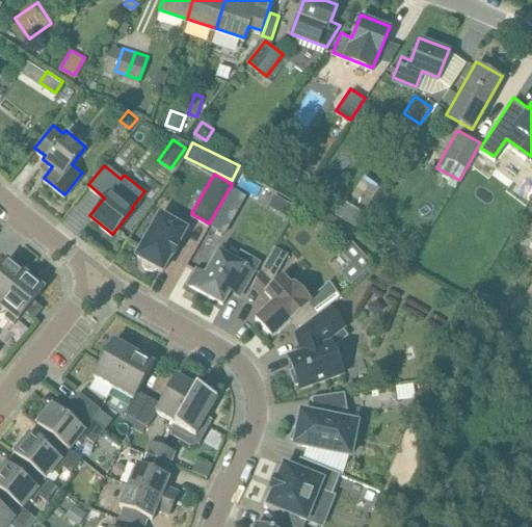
[(276,209),(287,213),(292,202),(283,198),(276,209)]
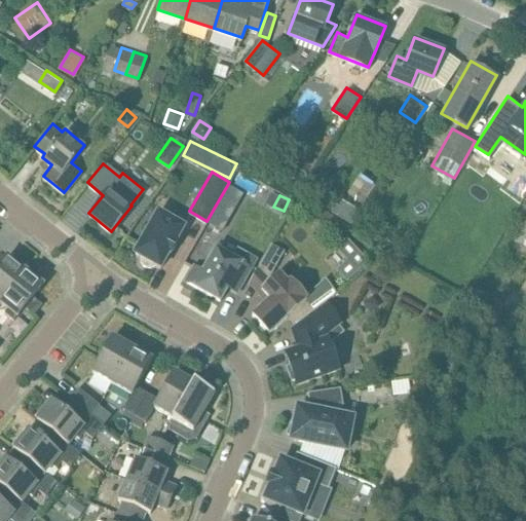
[(136,251),(140,253),(140,258),(143,262),(147,265),(152,265),(156,262),(160,265),(170,250),(172,251),(178,239),(176,238),(184,223),(158,209),(136,251)]
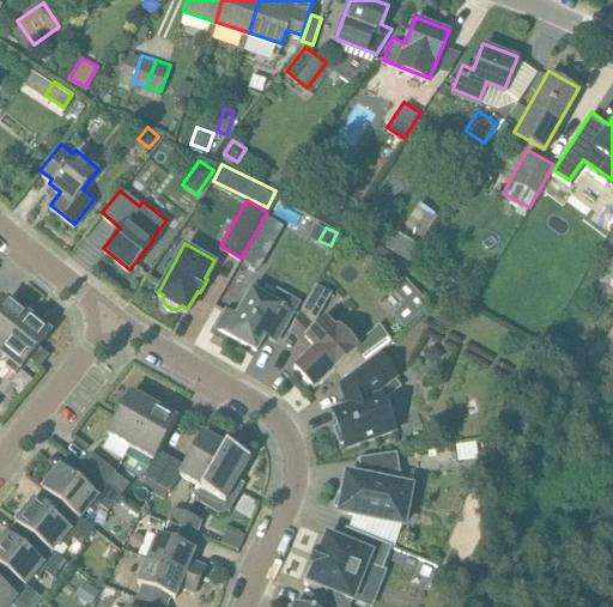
[(612,253),(600,278),(612,284),(612,253)]
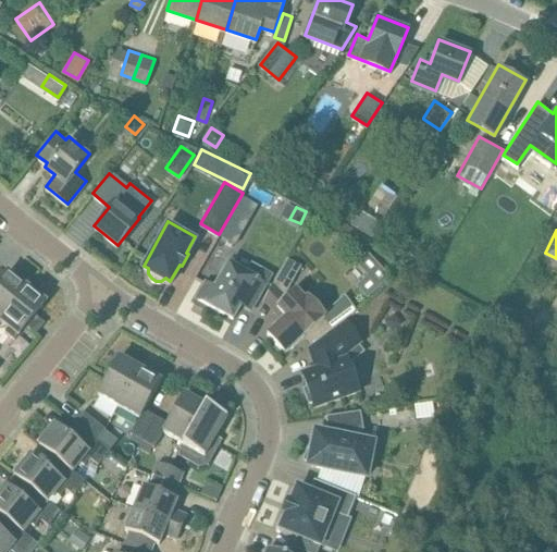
[(287,255),(272,282),(286,290),(301,262),(287,255)]
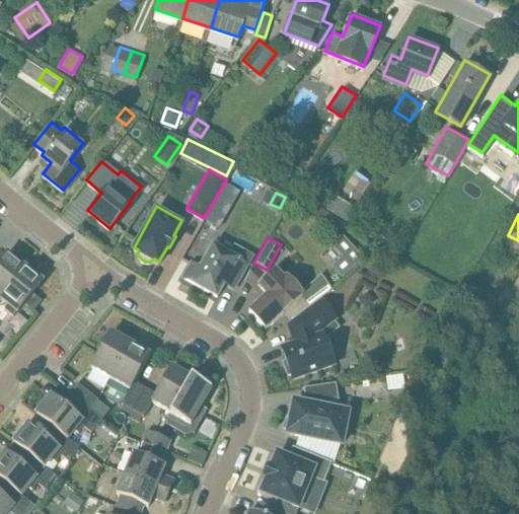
[(190,260),(181,274),(215,293),(227,272),(237,278),(252,251),(232,240),(226,250),(211,242),(199,265),(190,260)]
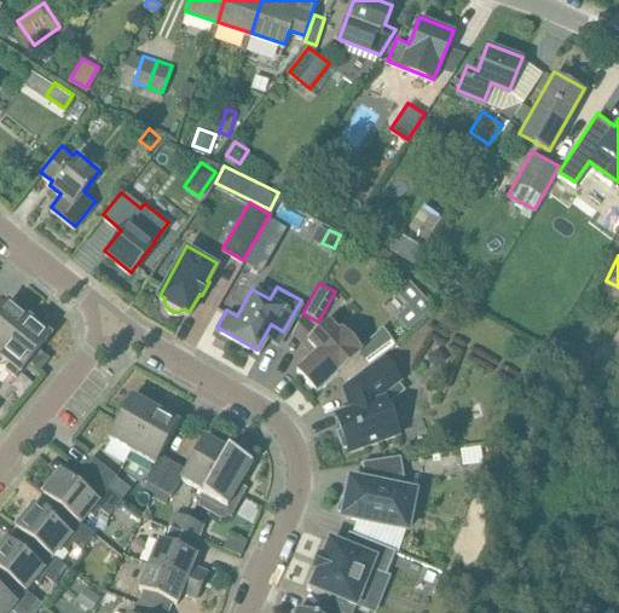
[(418,301),(429,316),(440,307),(428,293),(418,301)]
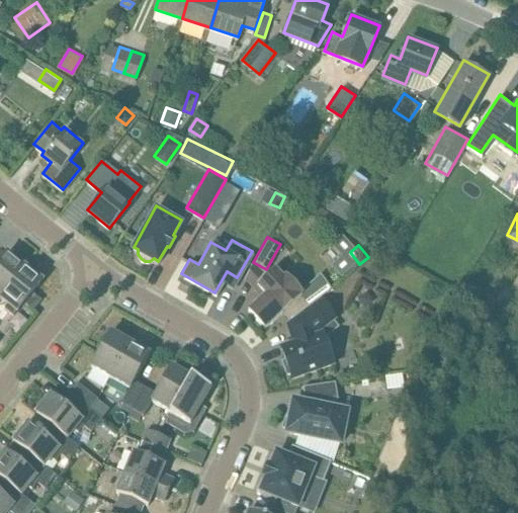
[(0,293),(25,263),(21,260),(22,257),(14,251),(12,253),(8,249),(0,258),(0,293)]
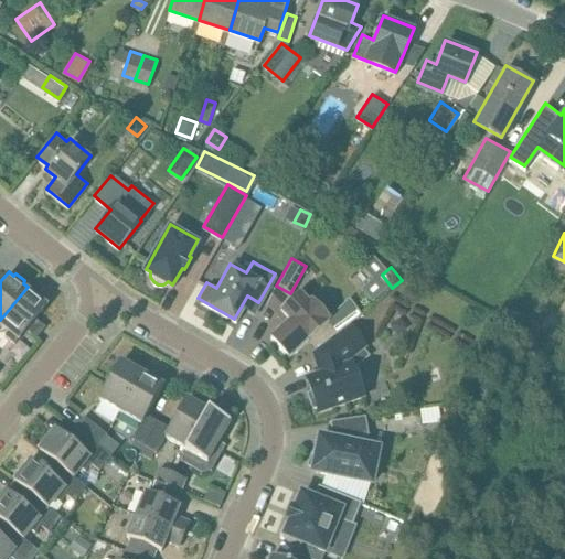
[(32,291),(28,287),(0,320),(0,321),(9,329),(6,333),(16,341),(27,328),(31,331),(41,320),(36,316),(46,302),(42,299),(44,296),(34,289),(32,291)]
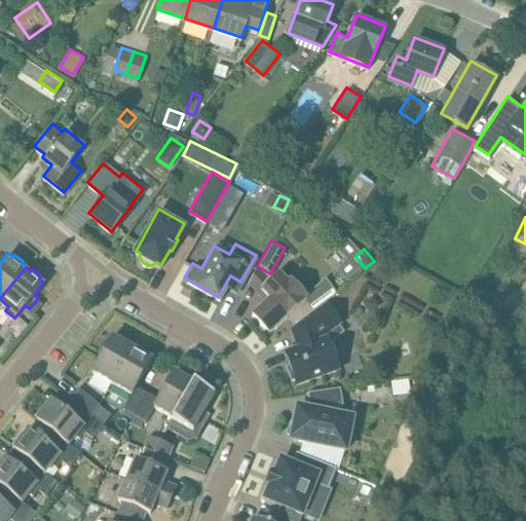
[(335,290),(325,276),(305,294),(290,277),(288,280),(280,271),(276,273),(262,288),(269,296),(252,312),(269,331),(290,312),(297,320),(313,306),(335,290)]
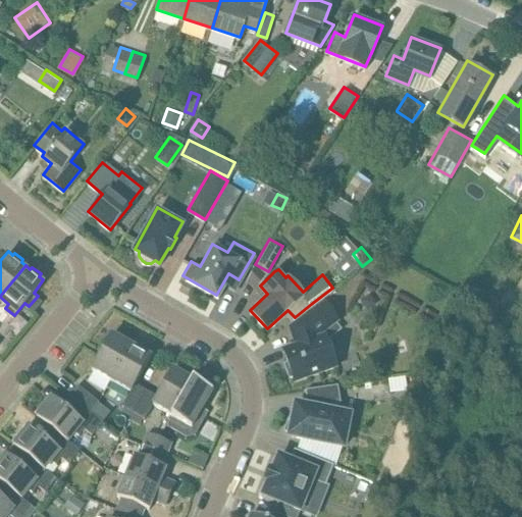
[(336,364),(327,337),(341,326),(335,319),(337,317),(324,299),(291,324),(300,350),(286,355),(289,360),(284,361),(290,375),(293,373),(295,378),(336,364)]
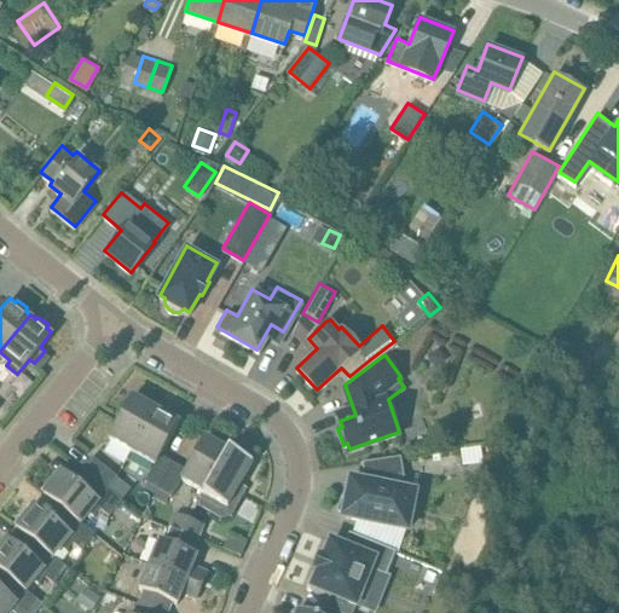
[(109,434),(129,446),(132,447),(156,405),(133,392),(109,434)]
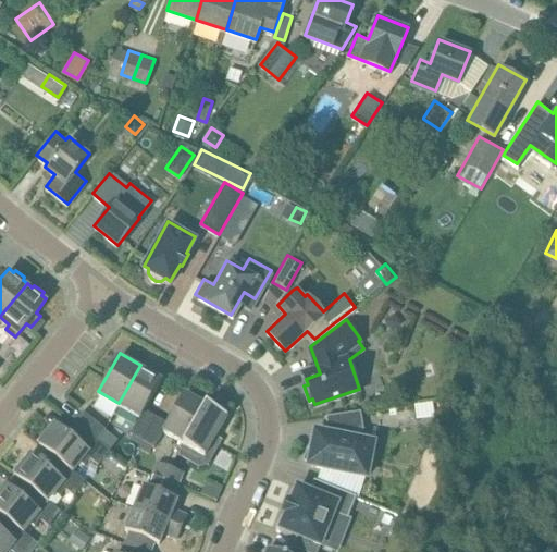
[(161,377),(140,365),(119,403),(139,415),(131,430),(143,438),(157,414),(145,407),(161,377)]
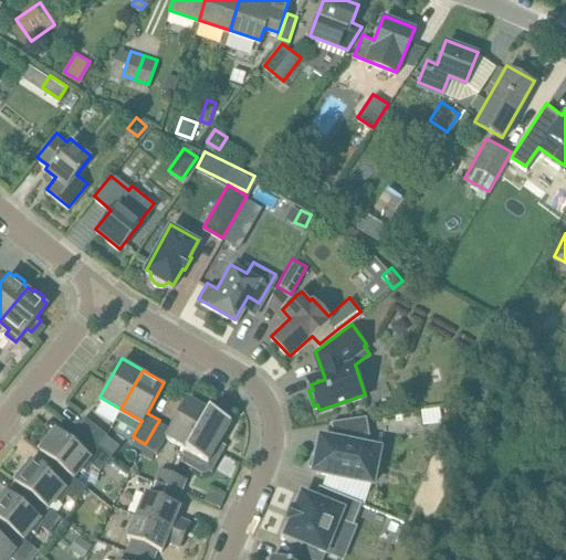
[(170,426),(159,420),(145,444),(157,451),(166,435),(187,446),(209,408),(188,397),(170,426)]
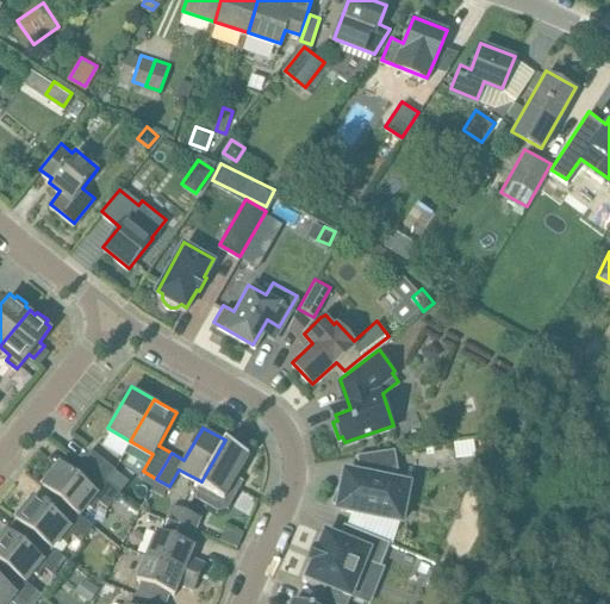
[(200,483),(224,496),(249,452),(225,439),(225,440),(201,481),(200,483)]
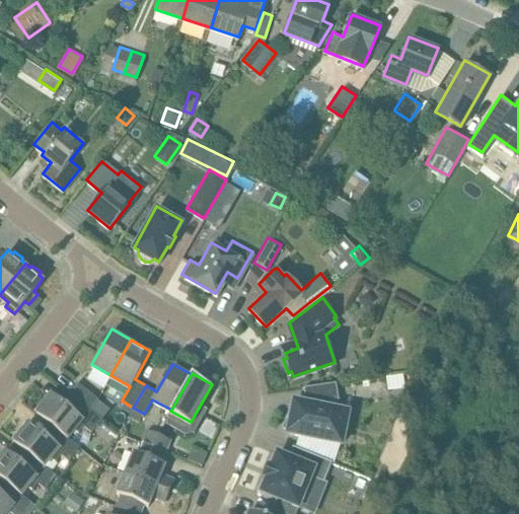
[(69,390),(81,399),(89,406),(97,395),(77,380),(69,390)]
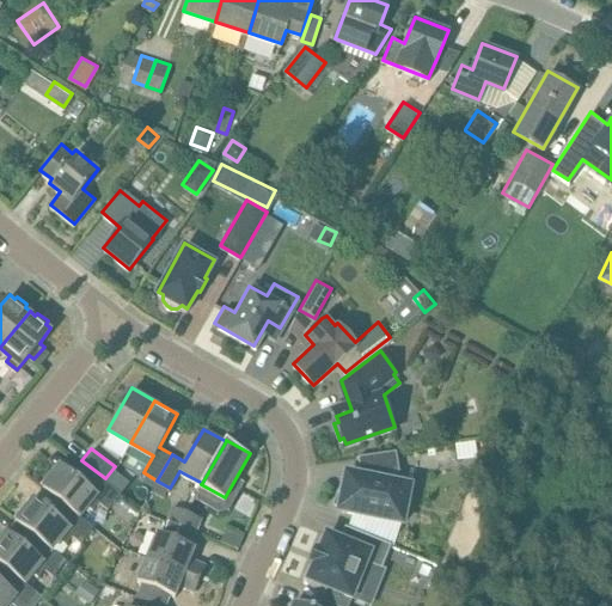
[(391,479),(393,471),(399,470),(397,448),(359,454),(361,473),(347,470),(340,508),(403,521),(410,483),(391,479)]
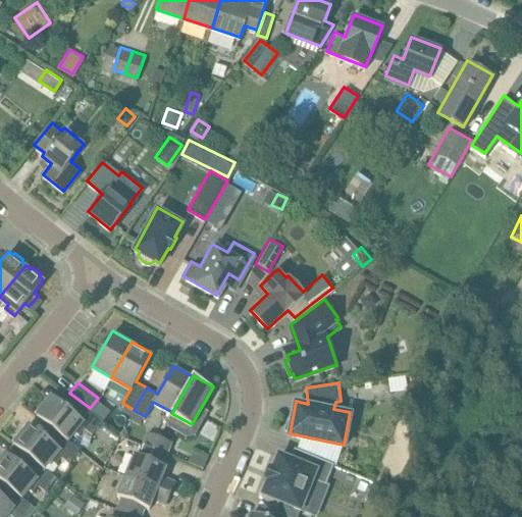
[(90,408),(82,402),(73,412),(51,395),(37,413),(58,431),(68,442),(76,431),(79,433),(85,426),(92,432),(103,418),(90,408)]
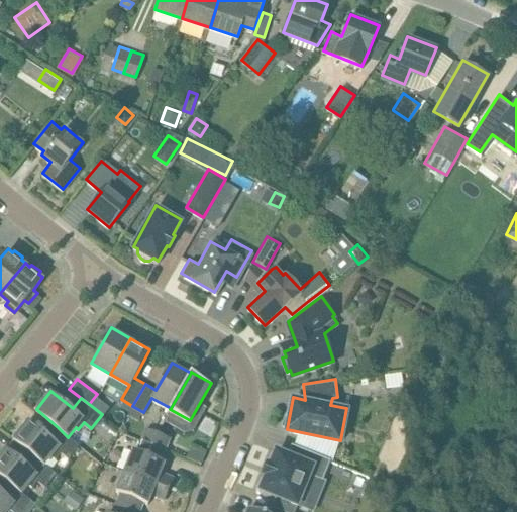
[(13,437),(35,454),(45,463),(52,454),(56,457),(61,451),(68,457),(79,444),(68,437),(58,427),(49,436),(28,419),(13,437)]
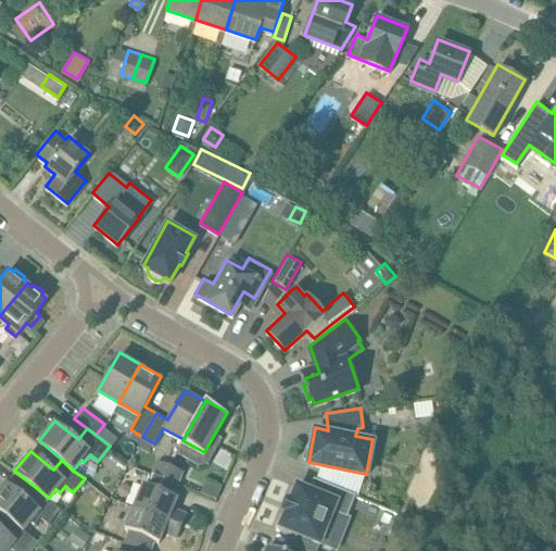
[(158,459),(152,472),(177,481),(182,468),(158,459)]
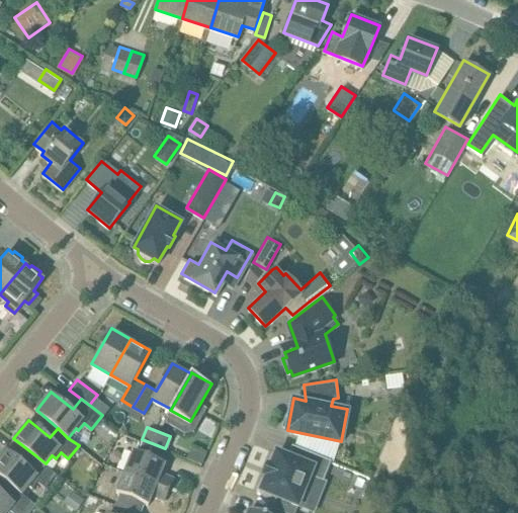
[(134,448),(125,469),(170,488),(174,476),(161,471),(165,461),(161,459),(165,448),(142,439),(138,450),(134,448)]
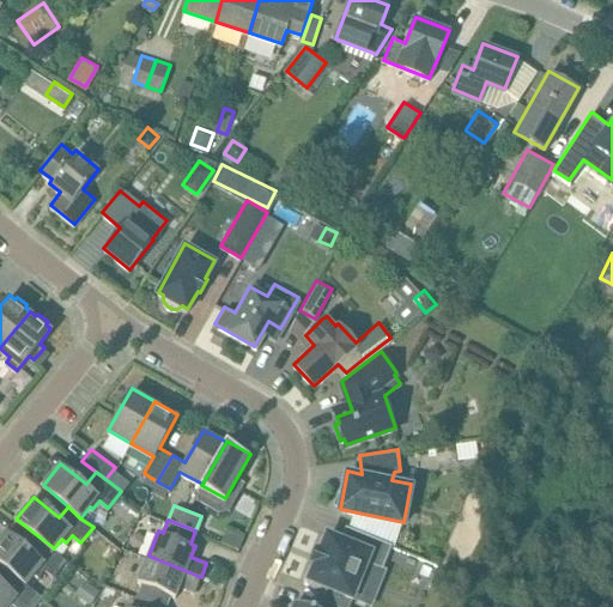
[(315,562),(309,578),(328,587),(353,596),(365,565),(368,559),(383,565),(393,542),(346,523),(343,534),(341,538),(327,532),(321,548),(317,547),(311,560),(315,562)]
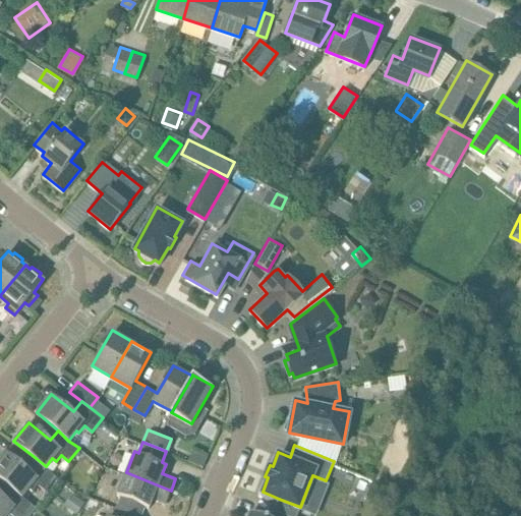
[(187,459),(203,465),(207,454),(191,448),(187,459)]
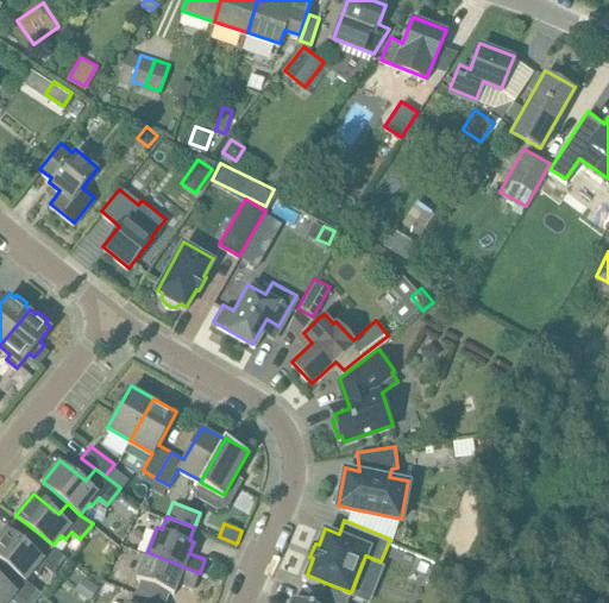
[(67,556),(54,545),(42,535),(32,547),(6,527),(0,534),(0,557),(14,569),(26,578),(35,567),(39,572),(45,564),(54,571),(67,556)]
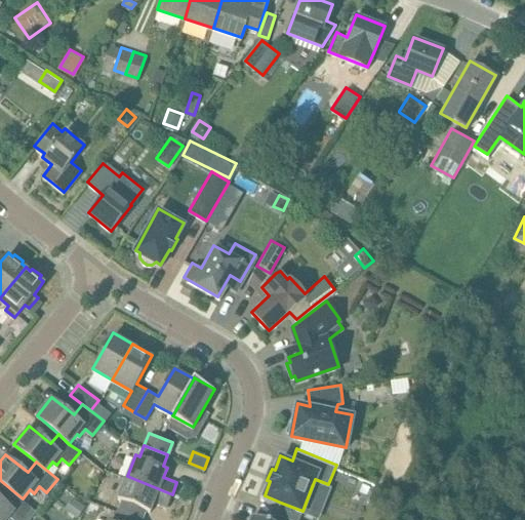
[(167,506),(172,494),(127,476),(118,496),(122,498),(117,510),(142,519),(146,508),(150,510),(154,501),(167,506)]
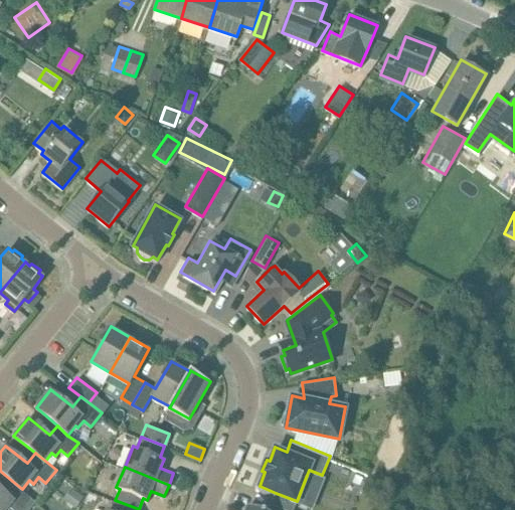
[(23,509),(33,498),(22,489),(12,481),(4,491),(0,487),(0,509),(4,509),(6,508),(8,509),(11,509),(15,505),(21,509),(23,509)]
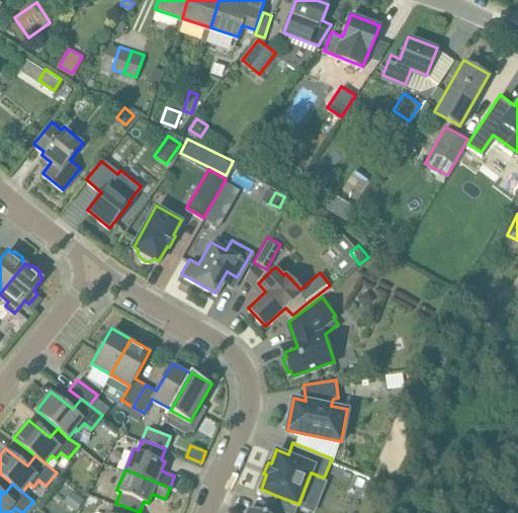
[(75,508),(84,497),(72,488),(63,498),(75,508)]
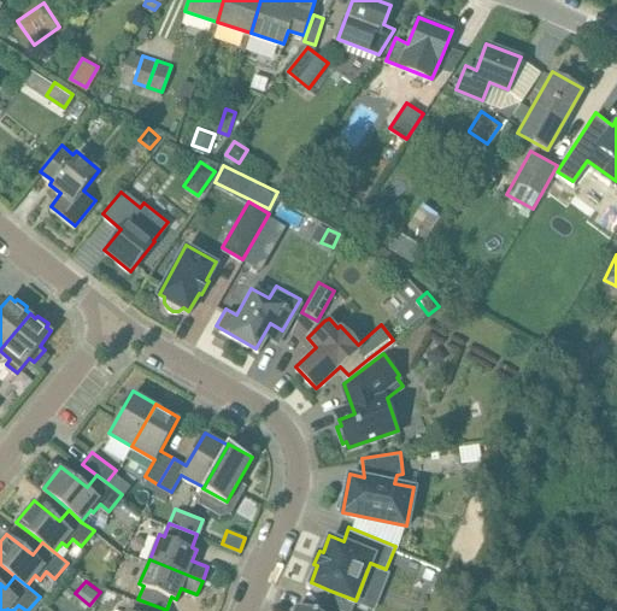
[(165,610),(166,610),(137,599),(133,610),(131,610),(128,610),(127,610),(165,610)]
